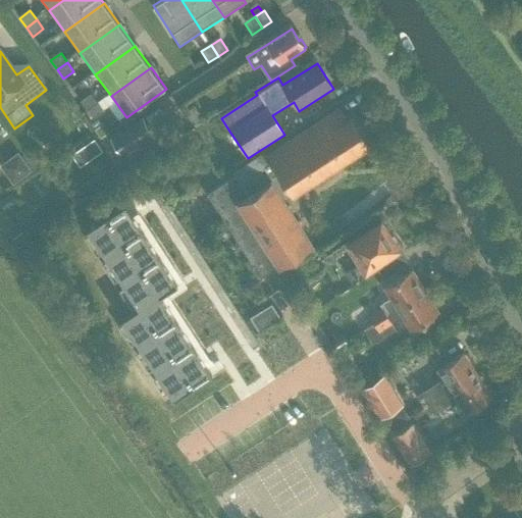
[(92,96),(82,103),(88,112),(98,105),(92,96)]
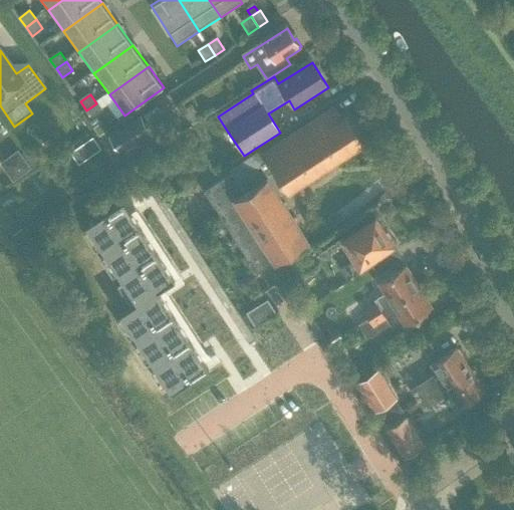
[(103,112),(96,103),(86,110),(93,119),(103,112)]
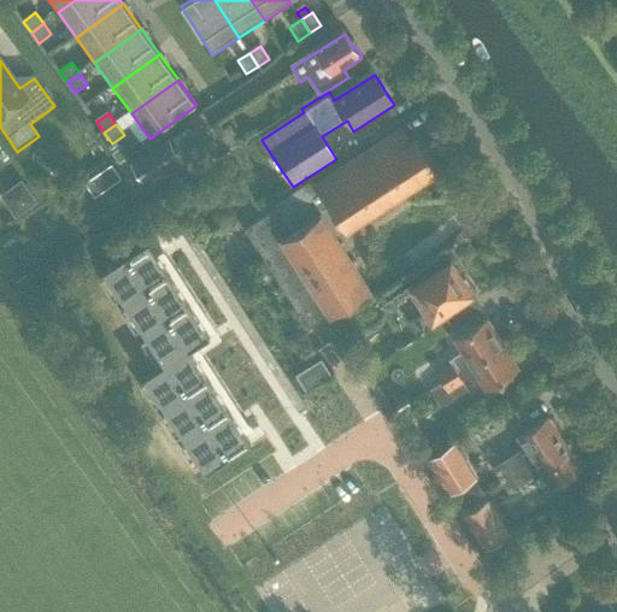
[(228,129),(219,139),(231,149),(240,140),(228,129)]
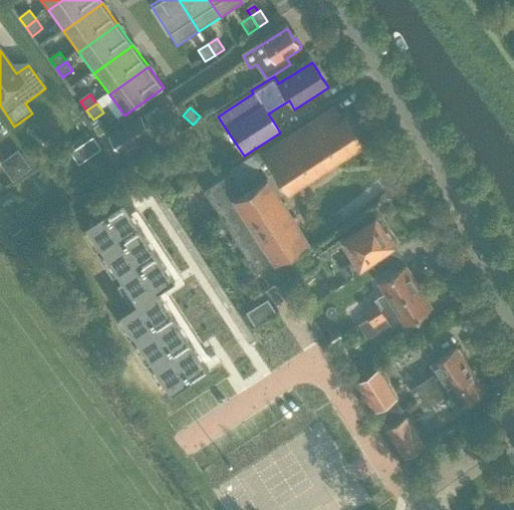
[(342,121),(334,110),(264,156),(261,152),(235,170),(237,173),(204,194),(258,276),(275,264),(276,265),(308,244),(280,200),(365,145),(348,117),(342,121)]
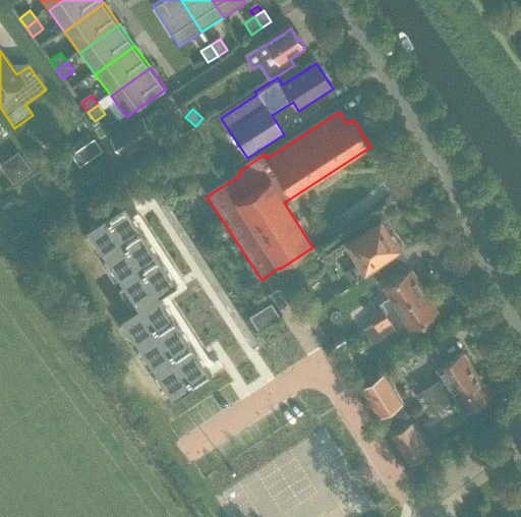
[(143,120),(112,139),(122,155),(153,135),(143,120)]
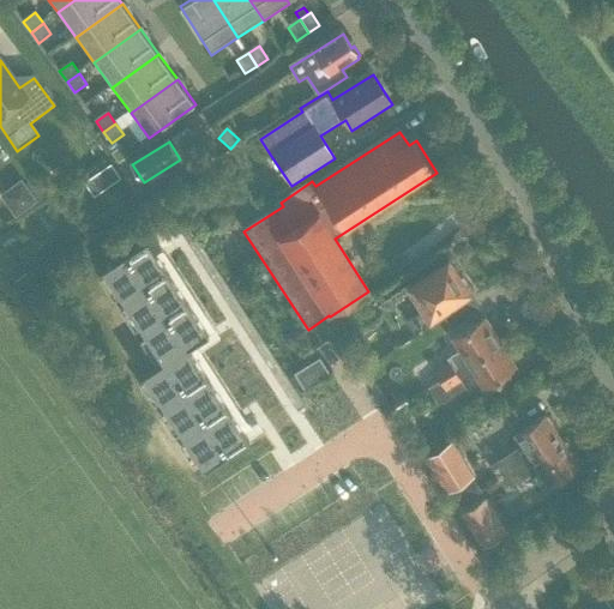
[(121,150),(113,156),(119,164),(128,160),(121,150)]
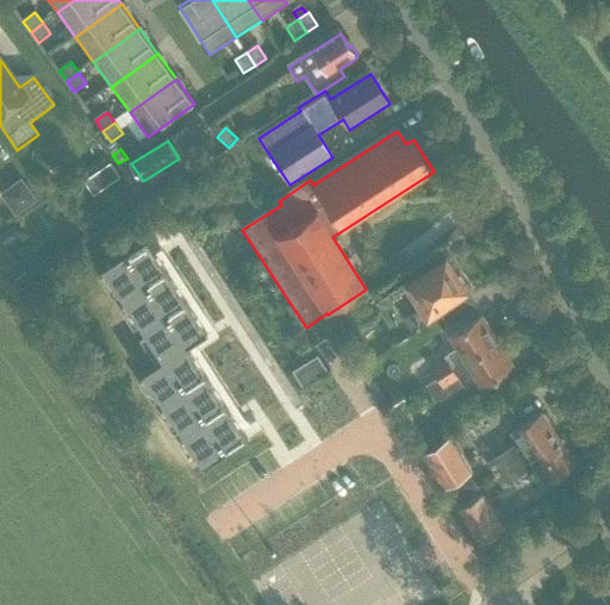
[(110,164),(83,182),(92,194),(118,178),(110,164)]
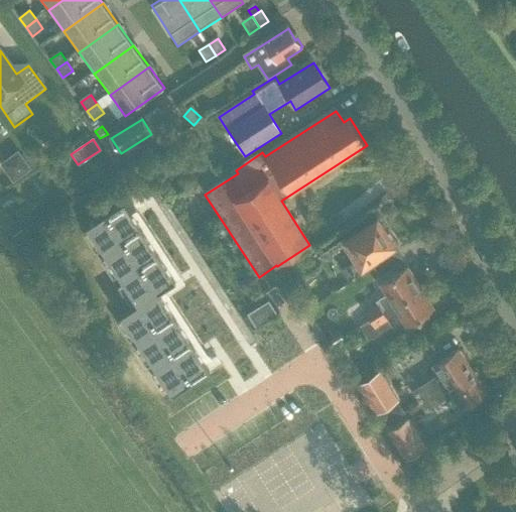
[(13,184),(31,172),(18,153),(0,166),(13,184)]
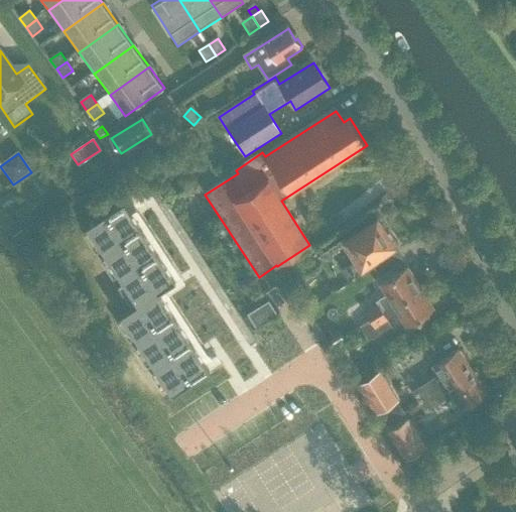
[(137,306),(121,317),(172,396),(210,372),(159,293),(176,283),(125,204),(87,228),(137,306)]
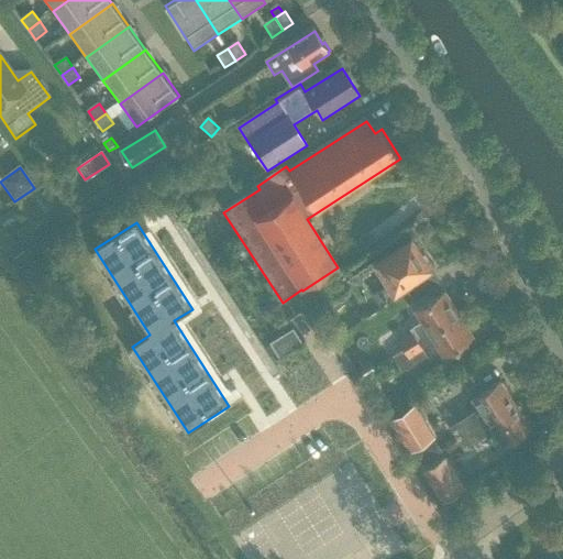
[(411,241),(375,265),(389,286),(373,297),(379,307),(432,272),(411,241)]
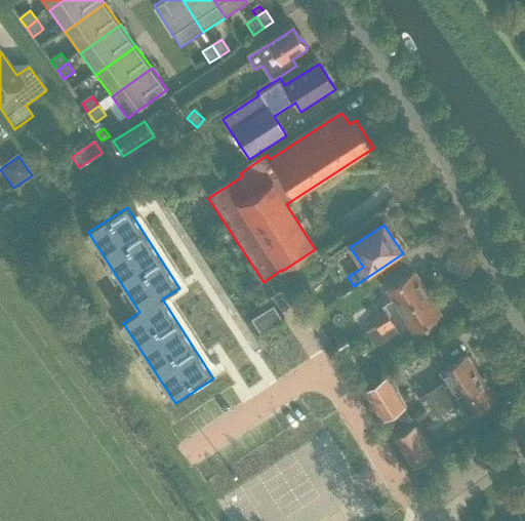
[(308,284),(322,275),(315,264),(300,274),(308,284)]
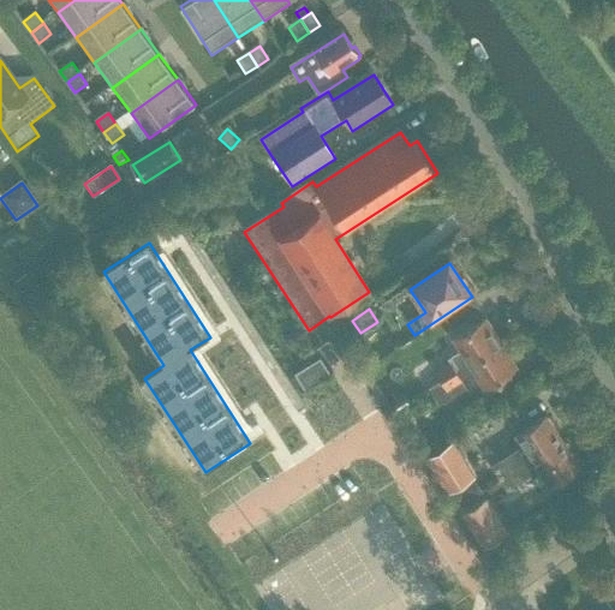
[(452,341),(467,366),(501,346),(485,321),(452,341)]
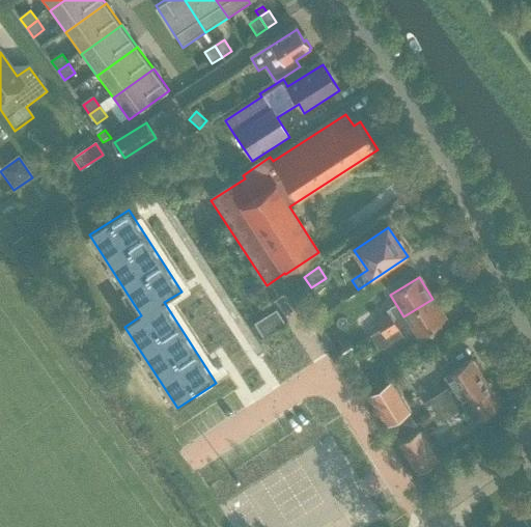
[(418,339),(447,321),(432,299),(403,316),(394,323),(370,338),(381,354),(404,339),(399,331),(409,325),(418,339)]
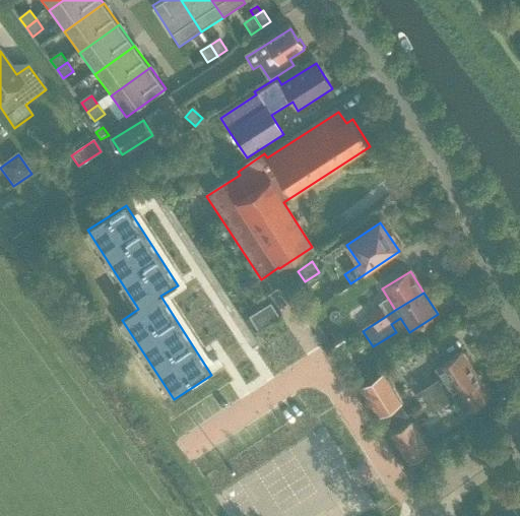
[(270,305),(249,317),(257,329),(277,317),(270,305)]
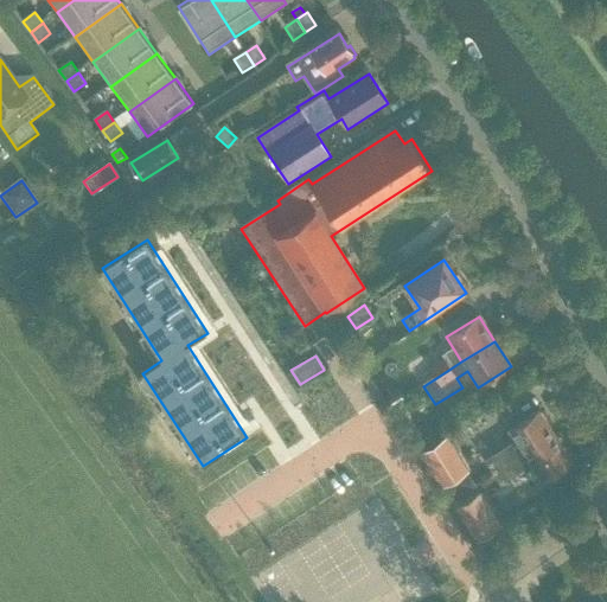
[(423,386),(451,369),(445,359),(429,369),(430,370),(417,378),(423,386)]
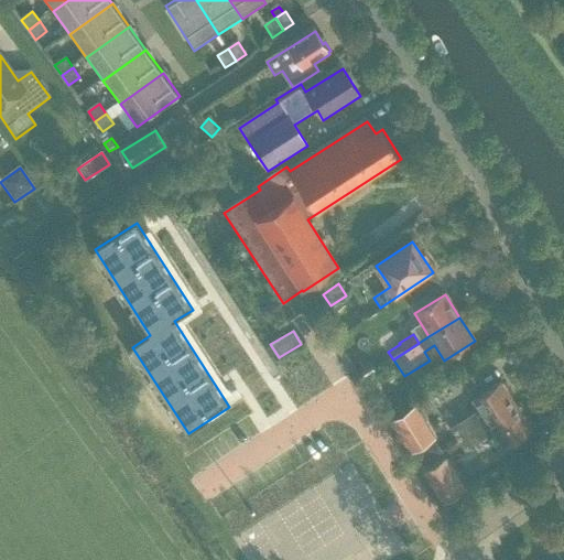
[(451,431),(459,445),(517,409),(501,384),(474,401),(480,412),(451,431)]
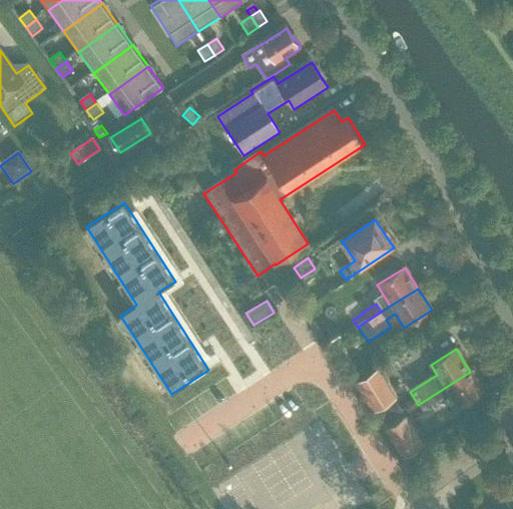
[(378,372),(357,385),(375,414),(396,401),(378,372)]
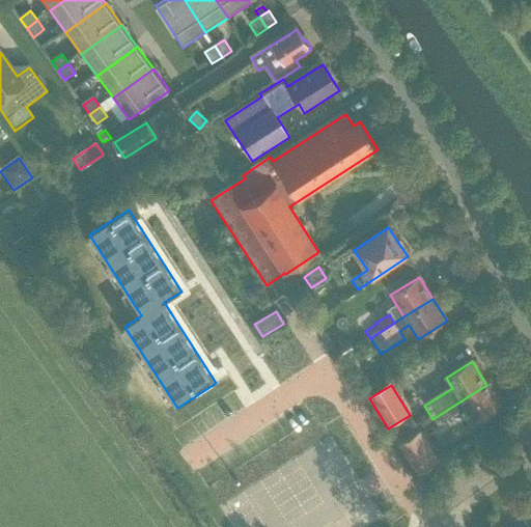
[(501,408),(486,385),(432,419),(438,427),(466,410),(475,424),(501,408)]
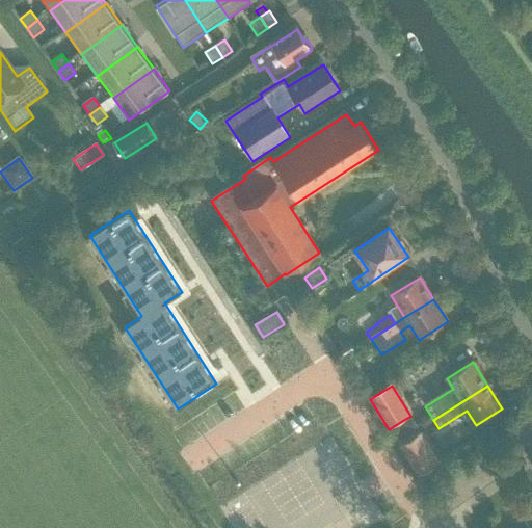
[(409,418),(390,429),(397,441),(416,428),(409,418)]
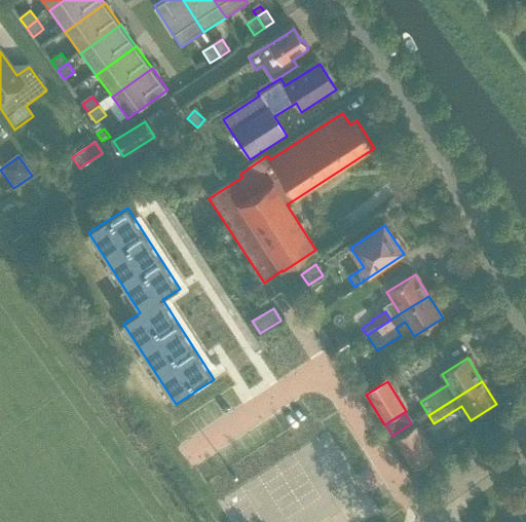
[(414,472),(435,458),(416,430),(396,442),(414,472)]
